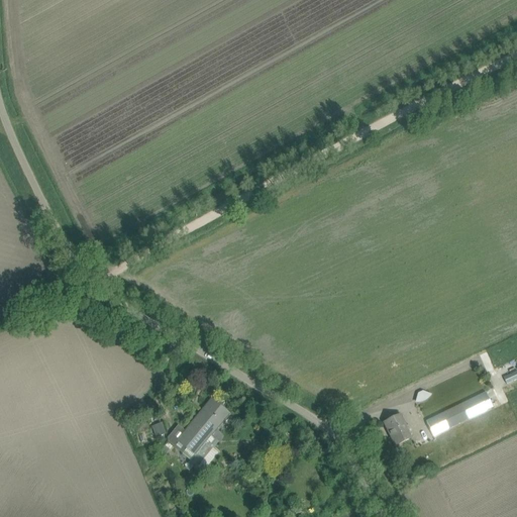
[(516,372),(504,378),(507,384),(516,379),(516,372)]
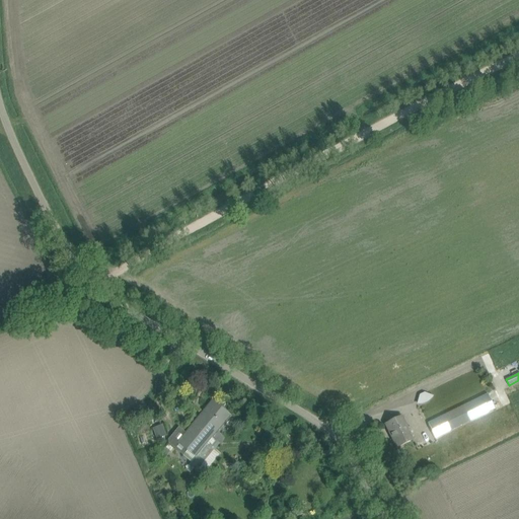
[(421,391),(417,401),(429,405),(432,395),(421,391)]
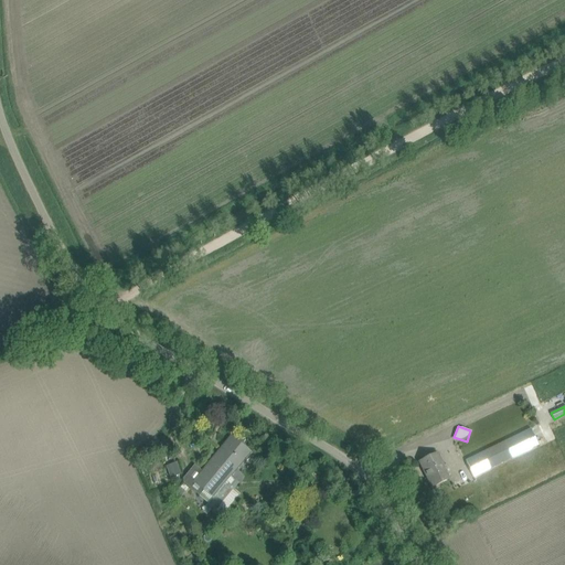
[(466,460),(475,477),(540,445),(531,428),(466,460)]
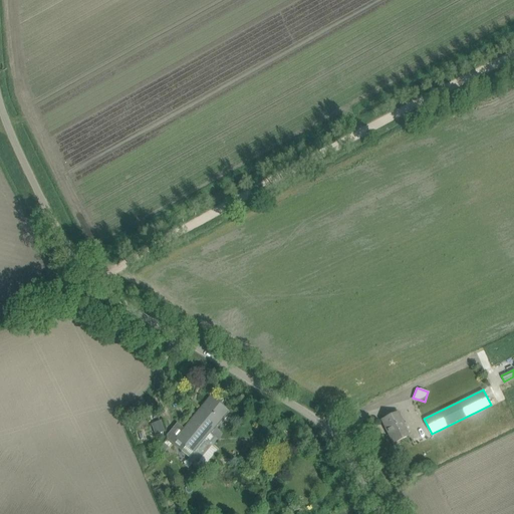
[(210,398),(177,439),(194,454),(228,413),(210,398)]
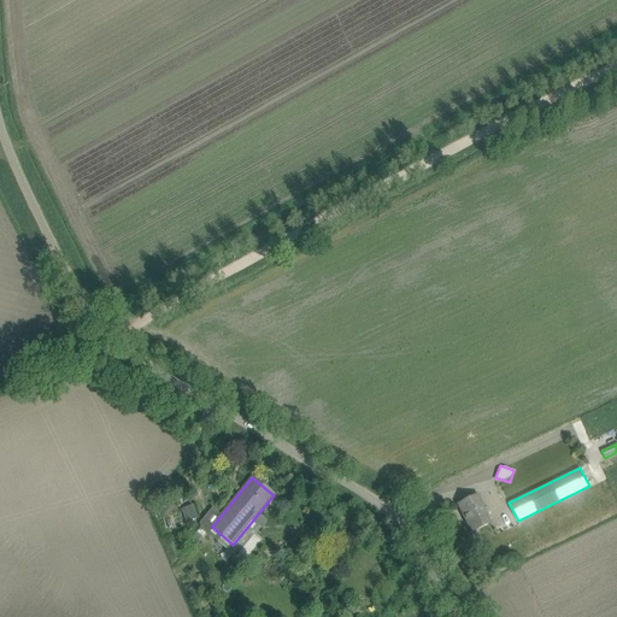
[(458,505),(472,533),(492,523),(477,495),(458,505)]
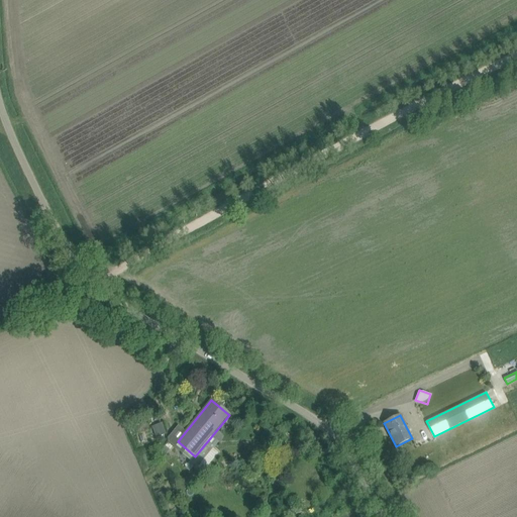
[(156,426),(160,437),(167,434),(162,423),(156,426)]
